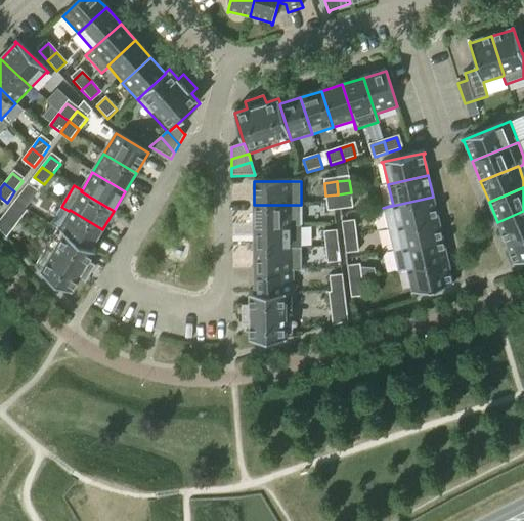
[(26,210),(35,198),(25,189),(15,202),(25,210),(26,210)]
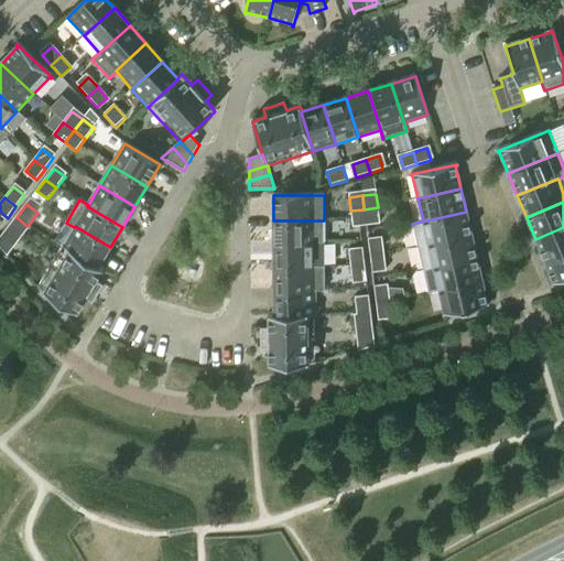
[(378,207),(364,209),(366,223),(379,222),(378,207)]
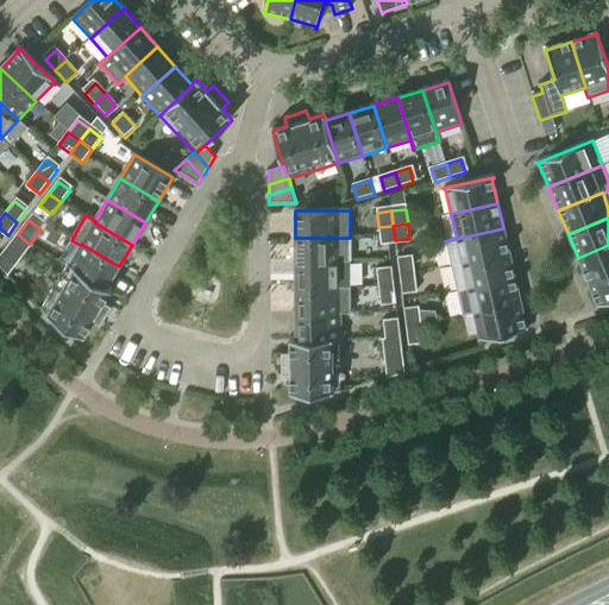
[(395,240),(393,226),(378,227),(381,243),(395,240)]
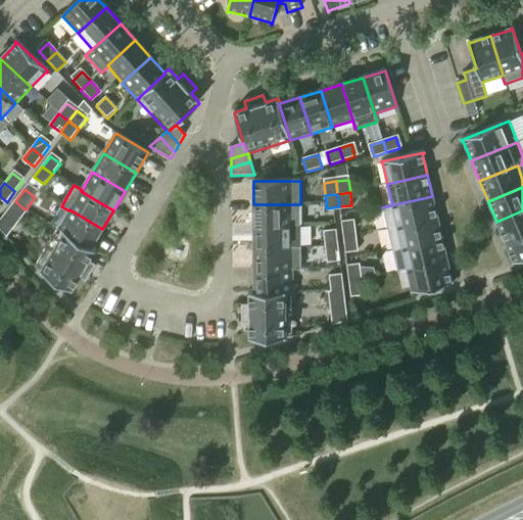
[(432,196),(382,207),(387,229),(437,218),(432,196)]
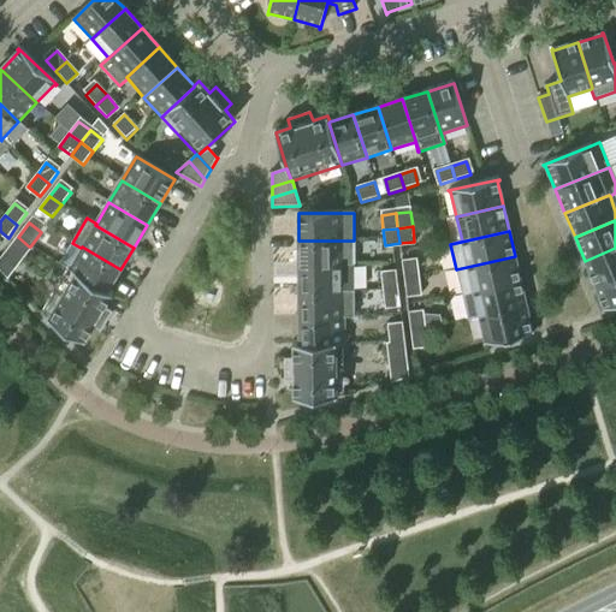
[(18,237),(10,248),(24,259),(33,248),(30,247),(29,247),(18,237)]
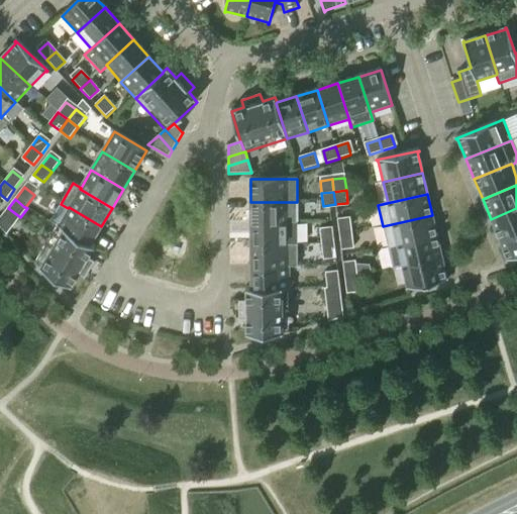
[(288,223),(288,202),(250,202),(250,224),(288,223)]
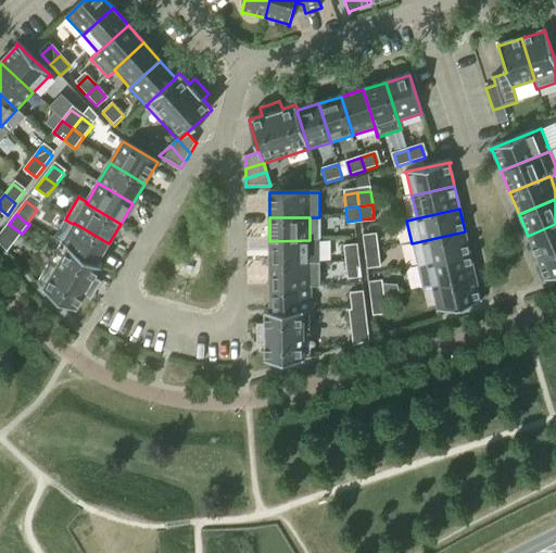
[(53,238),(62,243),(97,264),(97,263),(109,243),(74,223),(73,224),(65,220),(53,238)]
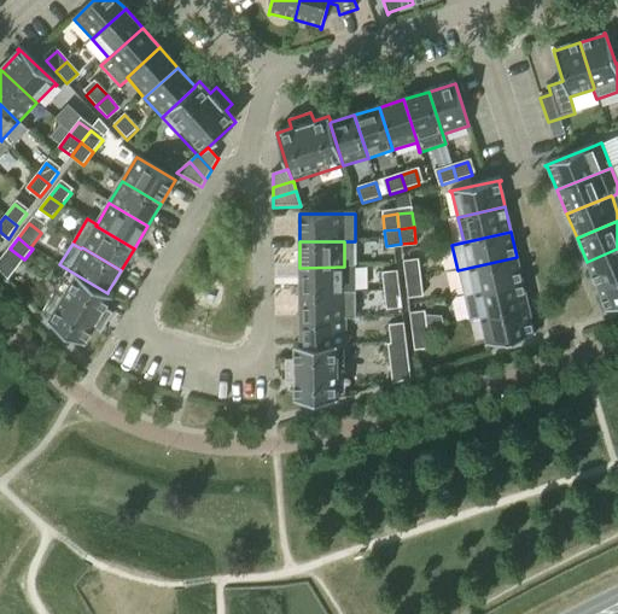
[(24,259),(10,249),(1,258),(16,270),(24,259)]
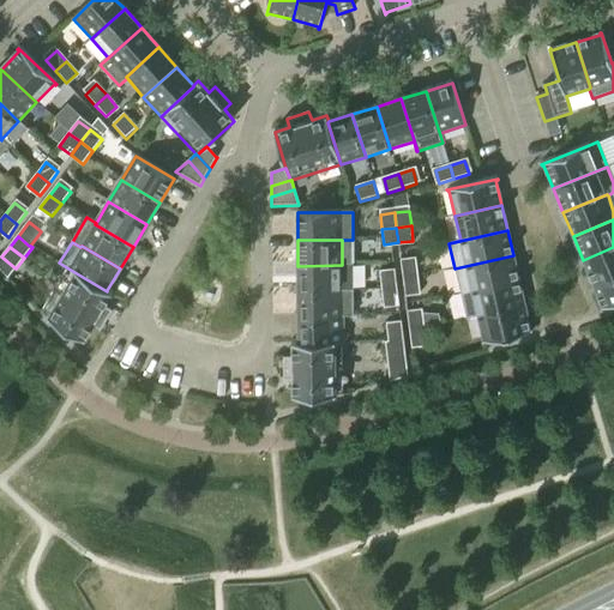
[(613,247),(583,260),(593,284),(613,275),(613,247)]
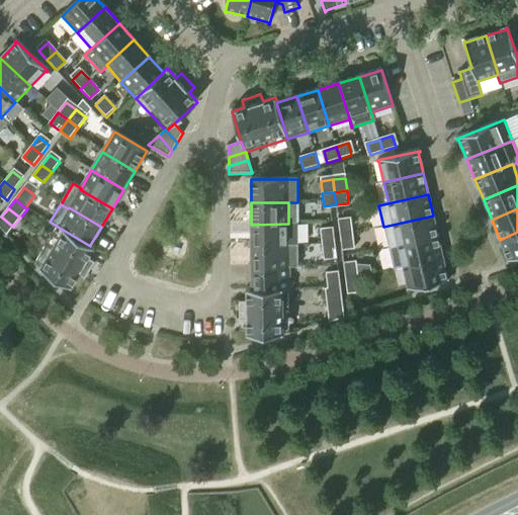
[(438,237),(433,216),(383,227),(389,248),(438,237)]
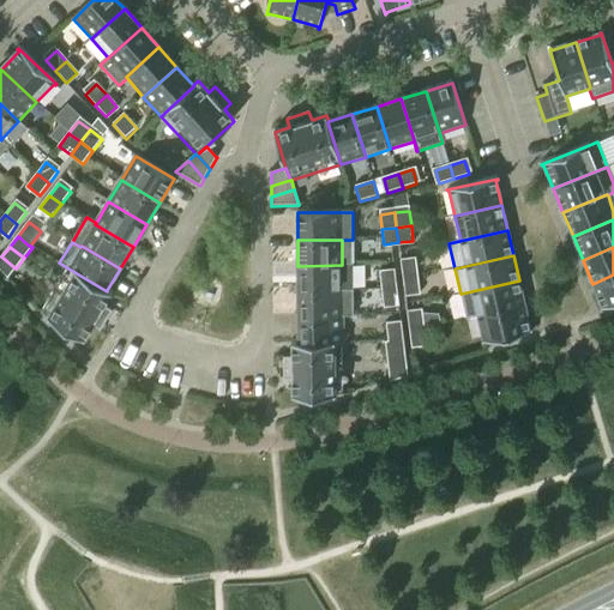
[(16,269),(1,257),(0,258),(0,270),(7,278),(16,269)]
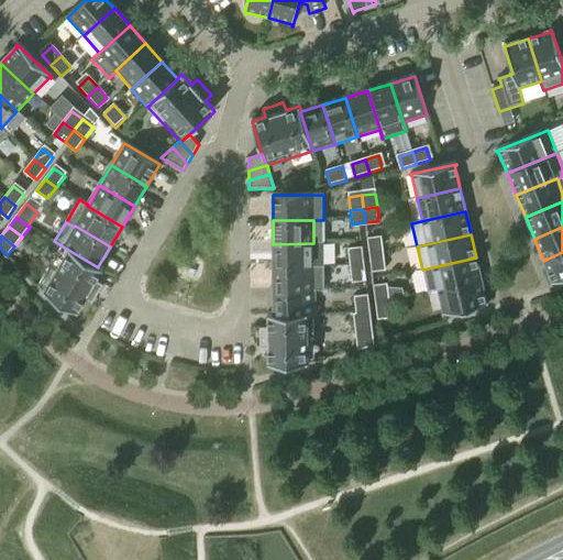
[(383,254),(382,241),(367,242),(370,256),(383,254)]
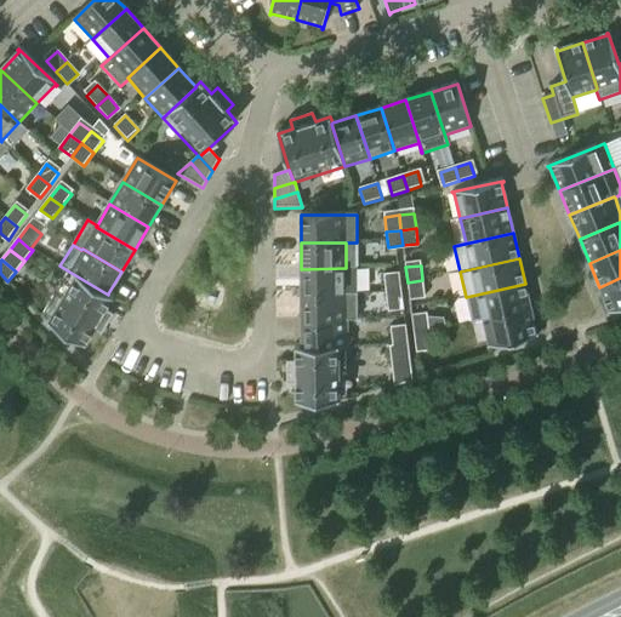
[(301,269),(301,295),(357,295),(357,268),(346,268),(301,269)]
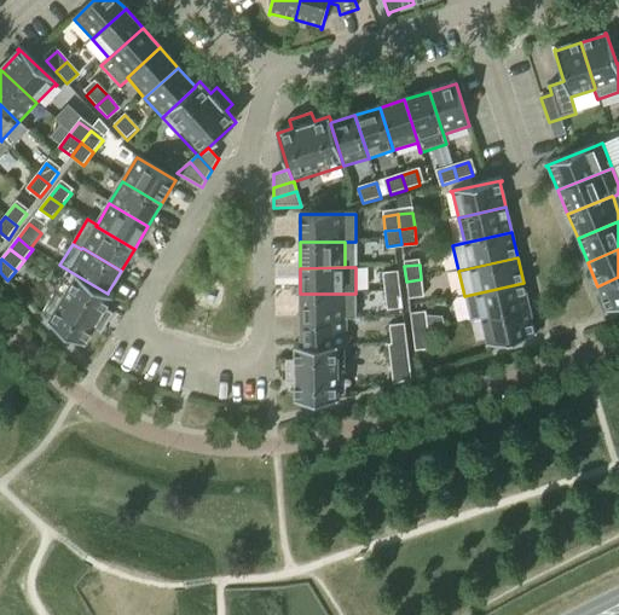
[(108,294),(69,271),(41,317),(86,343),(94,330),(102,334),(114,314),(105,309),(114,296),(108,293),(108,294)]
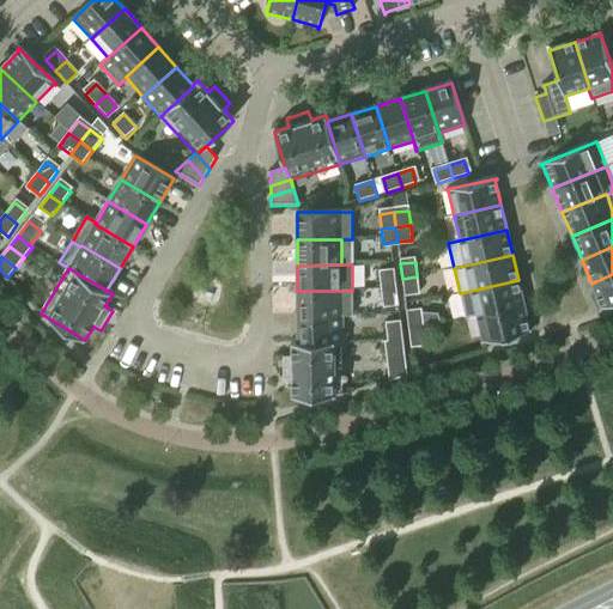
[(396,288),(394,274),(380,275),(381,290),(396,288)]
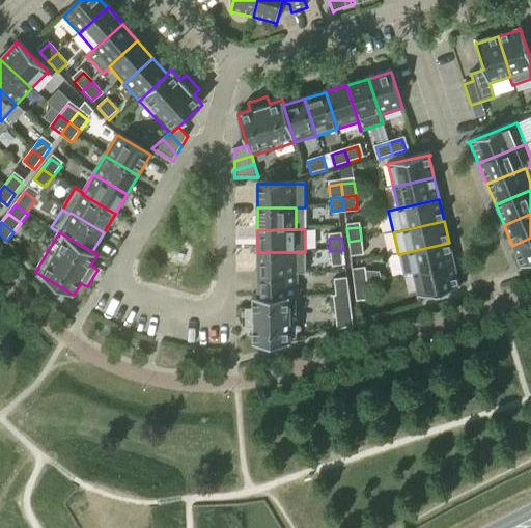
[(530,238),(512,246),(521,267),(520,268),(520,269),(530,264),(530,238)]
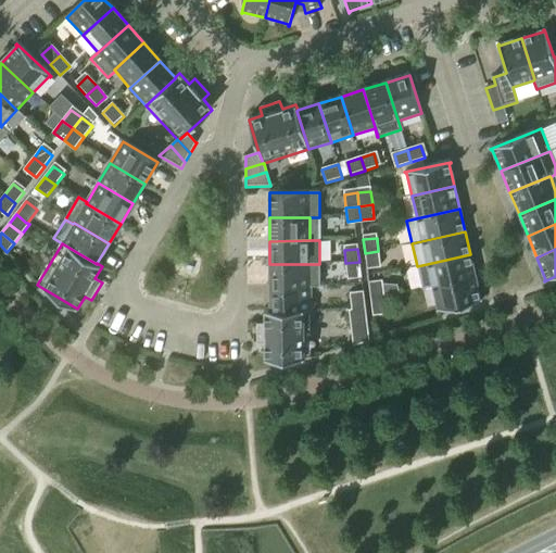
[(378,251),(365,253),(366,267),(380,265),(378,251)]
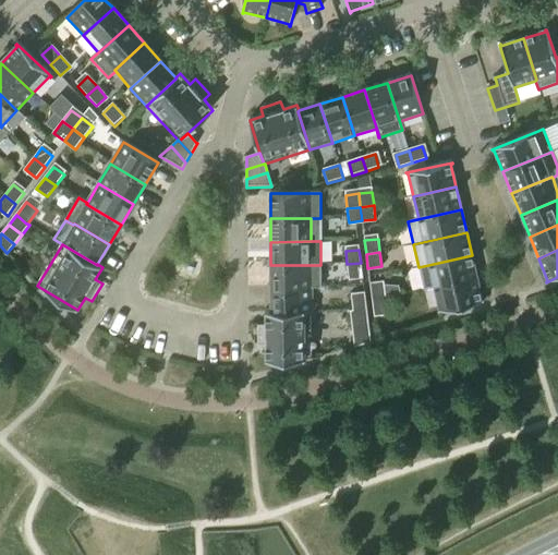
[(472,255),(419,267),(424,290),(476,278),(472,255)]
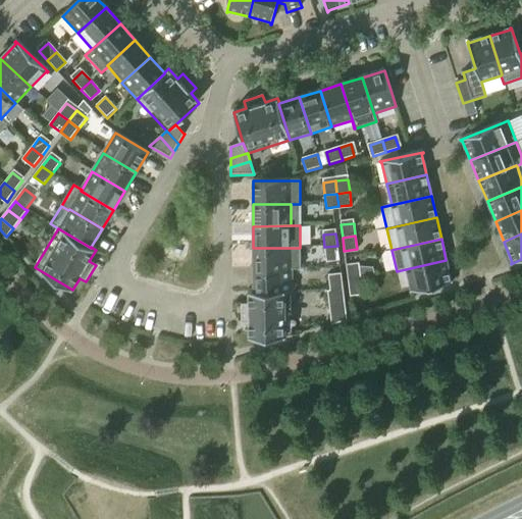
[(338,259),(337,246),(324,247),(326,260),(338,259)]
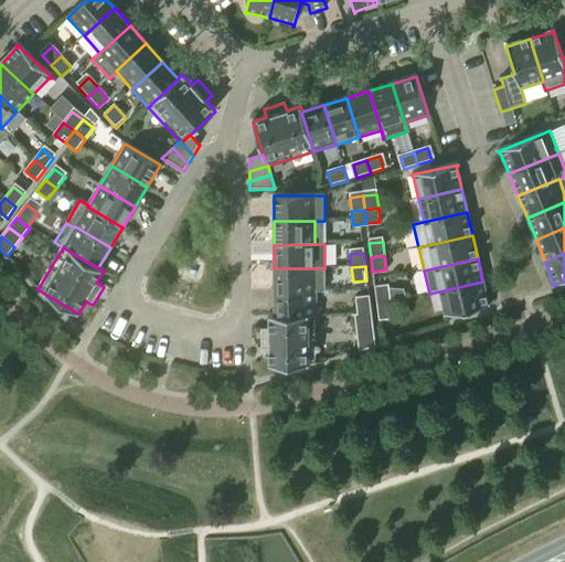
[(274,268),(275,293),(316,293),(324,293),(324,268),(274,268)]
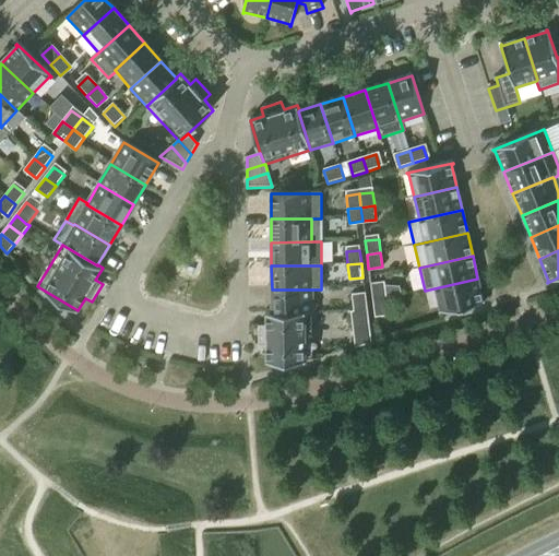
[(439,314),(485,303),(485,302),(483,302),(477,279),(425,291),(425,292),(436,290),(440,311),(439,311),(439,314)]
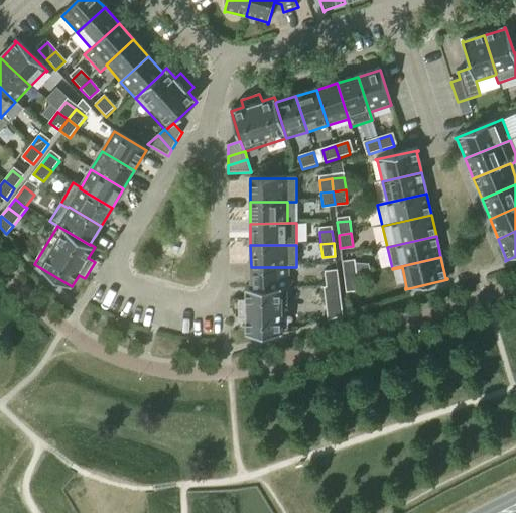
[(344,278),(356,276),(355,261),(342,263),(344,278)]
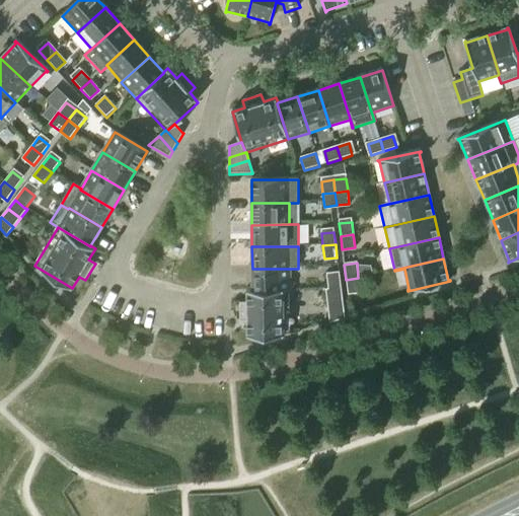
[(290,290),(290,269),(252,269),(252,289),(252,290),(290,290)]
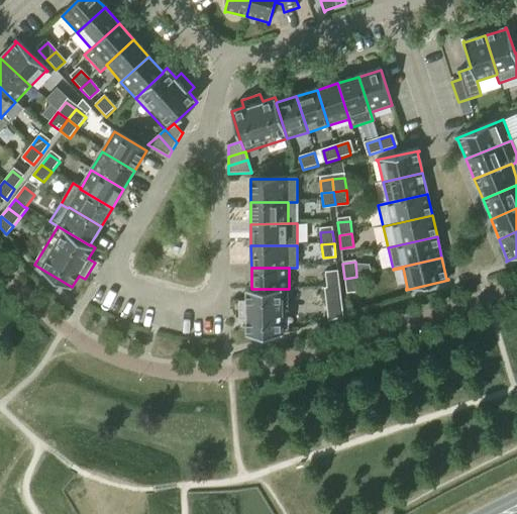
[(326,289),(339,287),(338,275),(325,276),(326,289)]
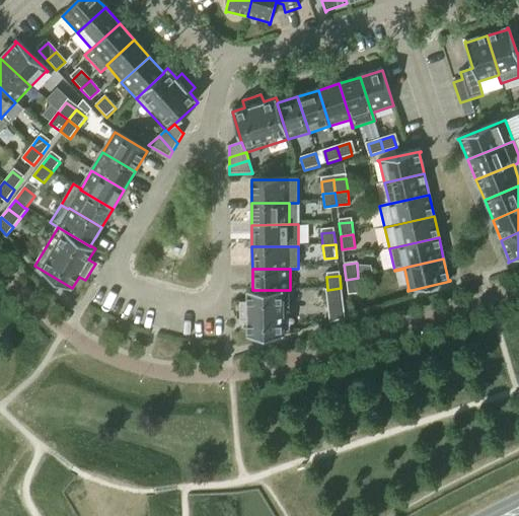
[(358,278),(346,280),(348,295),(360,294),(358,278)]
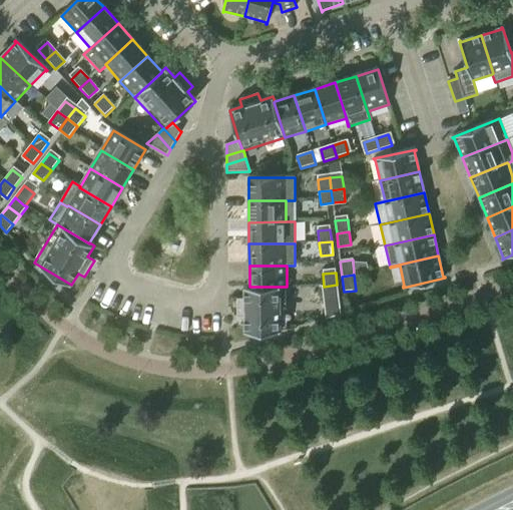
[(337,285),(324,287),(322,287),(323,298),(338,297),(337,285)]
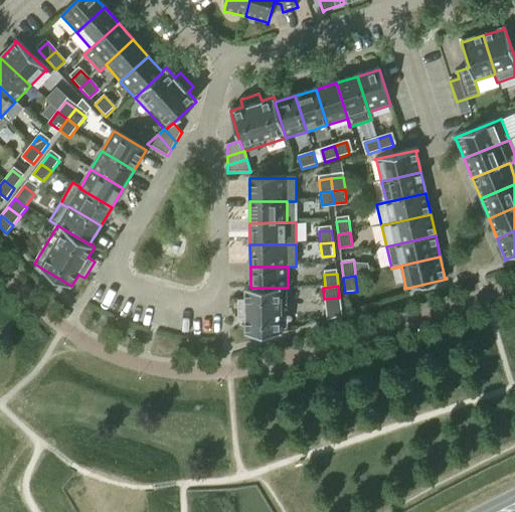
[(250,288),(250,287),(244,287),(244,300),(237,300),(237,320),(244,320),(245,333),(288,332),(288,288),(250,288)]
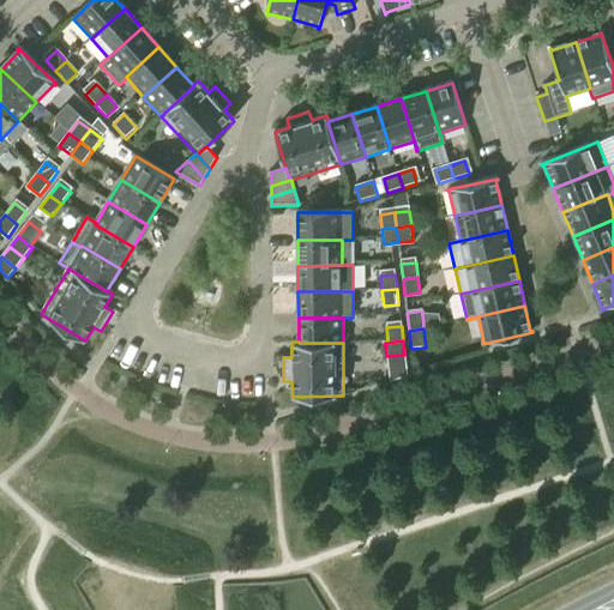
[(407,367),(404,355),(386,356),(387,369),(407,367)]
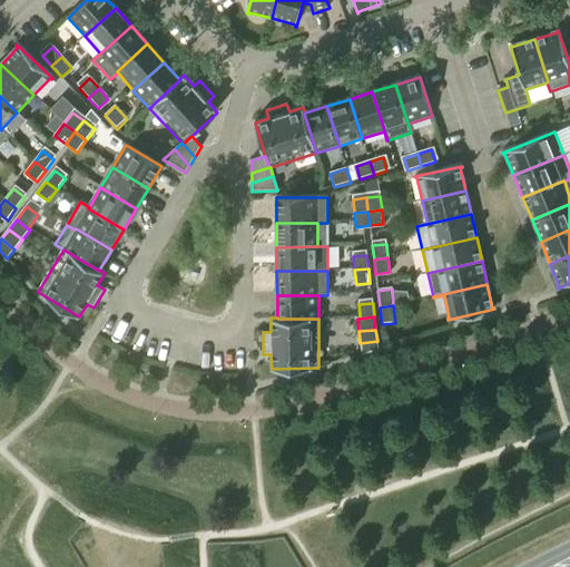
[(379,351),(377,341),(360,343),(362,355),(379,351)]
